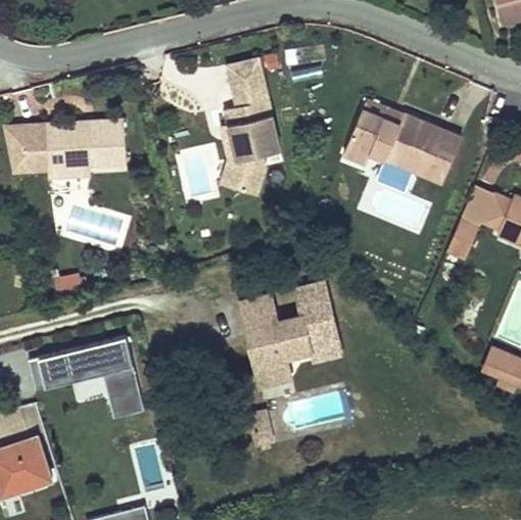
[(520,0),(496,0),(503,21),(520,16),(520,0)]
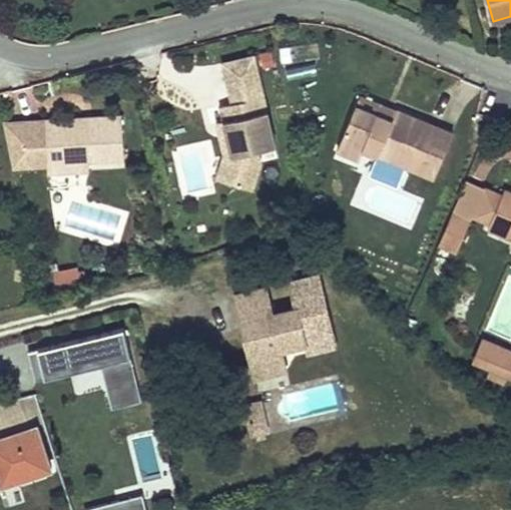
[(253,76),(250,62),(220,69),(223,83),(253,76)]
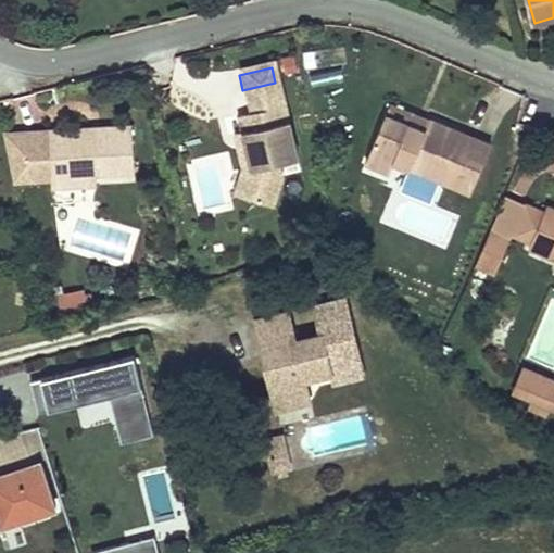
[(293,164),(275,83),(242,90),(249,118),(236,122),(240,138),(248,175),(239,203),(269,212),(277,183),(274,167),(293,164)]
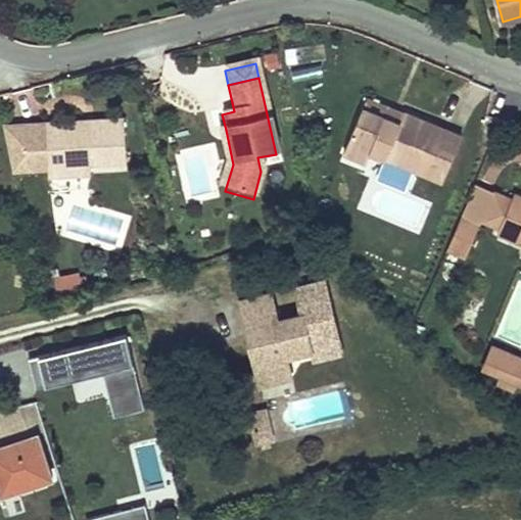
[(403,115),(365,100),(361,109),(399,125),(403,115)]
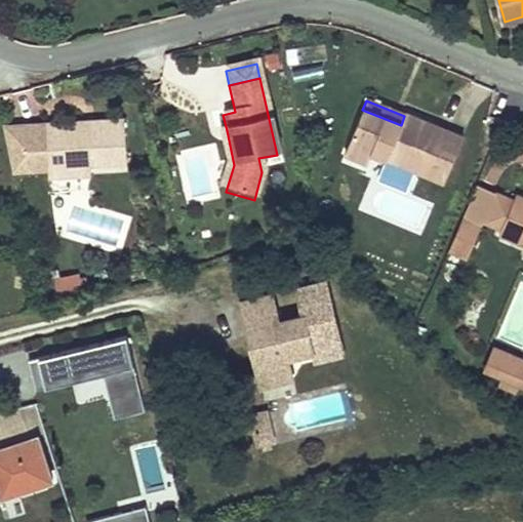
[(401,125),(362,110),(345,153),(368,163),(373,153),(445,185),(465,139),(405,114),(404,116),(401,125)]
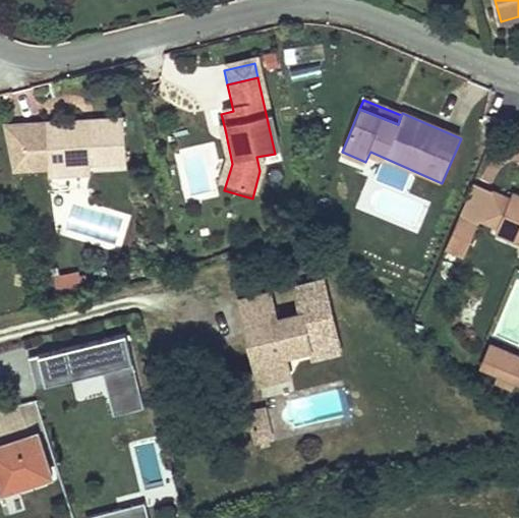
[(49,181),(69,179),(68,169),(91,168),(127,165),(124,122),(94,124),(94,127),(83,128),(83,125),(45,127),(49,181)]
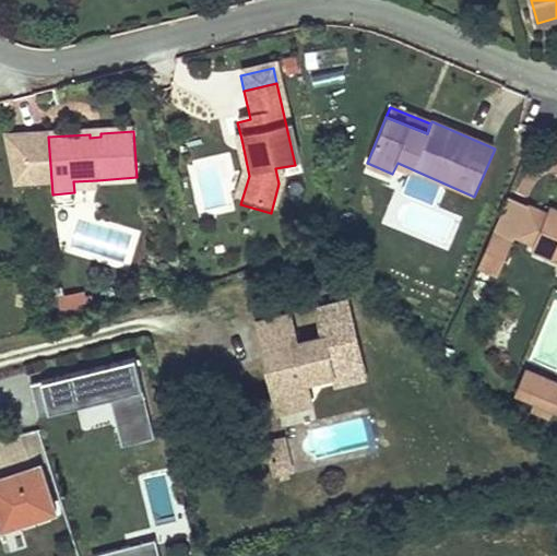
[(249,176),(241,139),(233,140),(240,176),(233,202),(240,204),(249,176)]
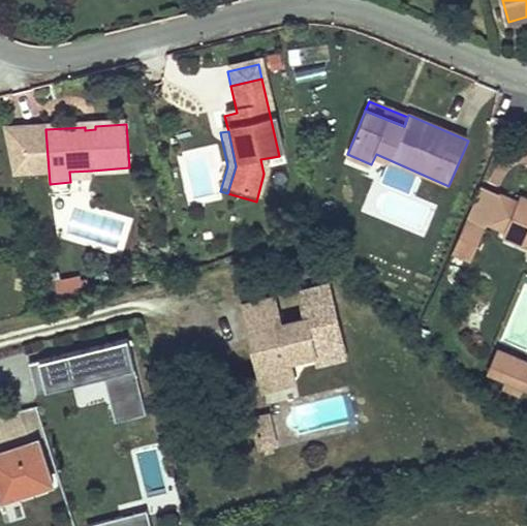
[(92,171),(69,172),(70,182),(92,181),(92,171)]
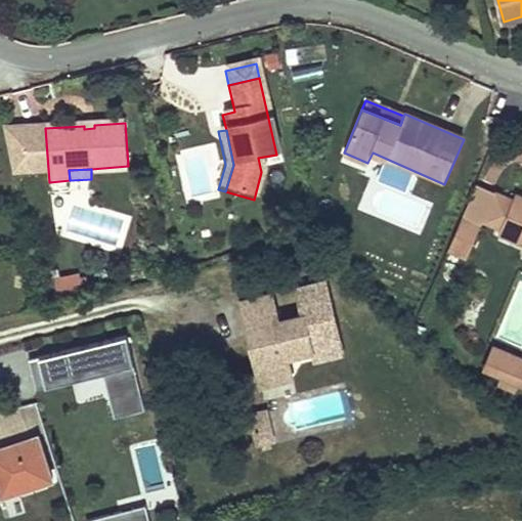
[(521,193),(516,191),(513,199),(497,191),(487,218),(503,225),(498,232),(521,242),(521,193)]
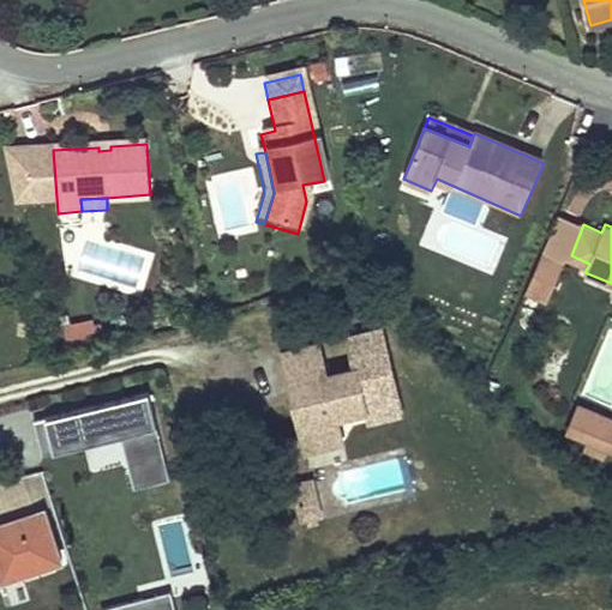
[(551,302),(567,265),(546,258),(531,293),(551,302)]
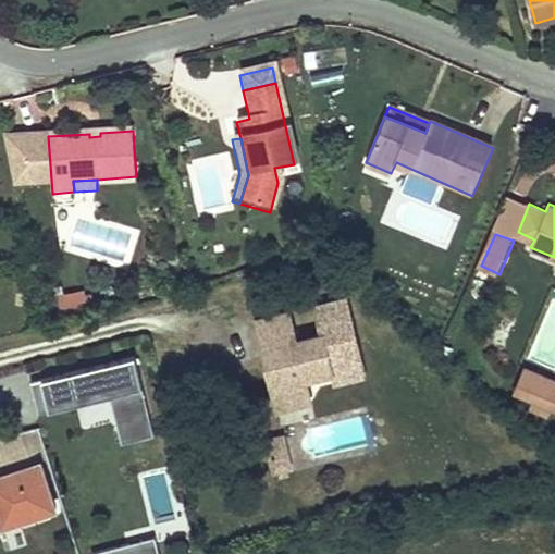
[(82,295),(56,300),(59,319),(86,314),(82,295)]
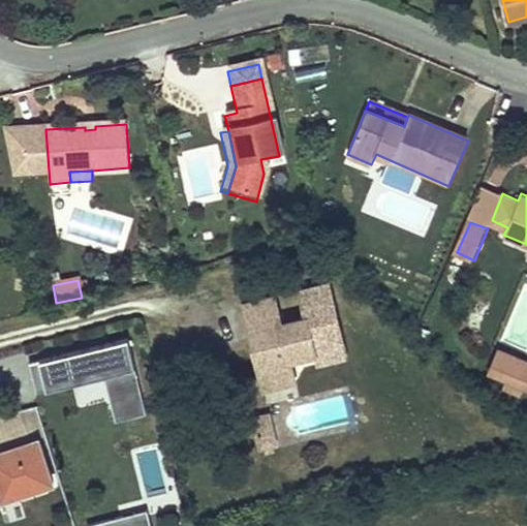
[(315,359),(345,351),(329,286),(300,295),(306,321),(281,327),(275,300),(242,308),(249,335),(257,333),(259,342),(251,344),(257,369),(273,365),(276,380),(292,376),(289,365),(315,359)]
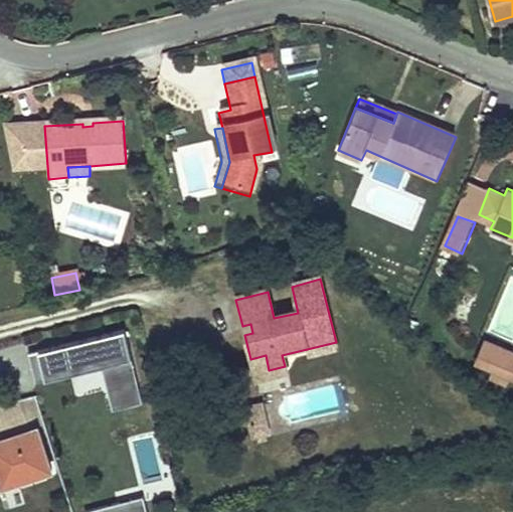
[(250,324),(242,326),(244,335),(252,333),(250,324)]
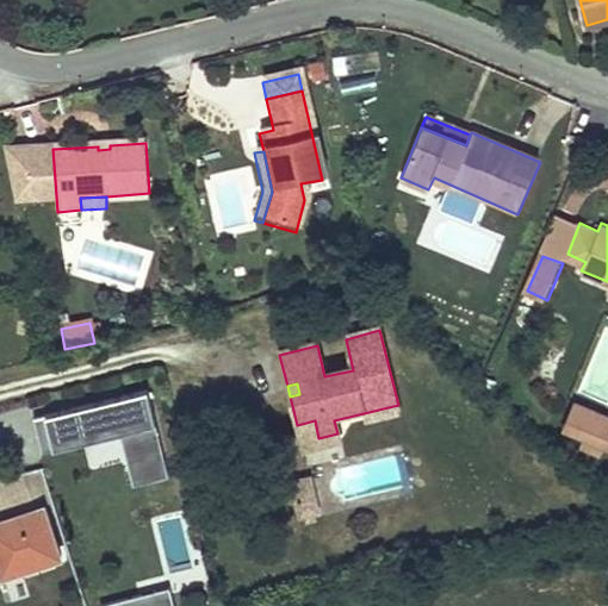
[(165,458),(148,394),(35,423),(43,456),(121,437),(128,467),(165,458)]
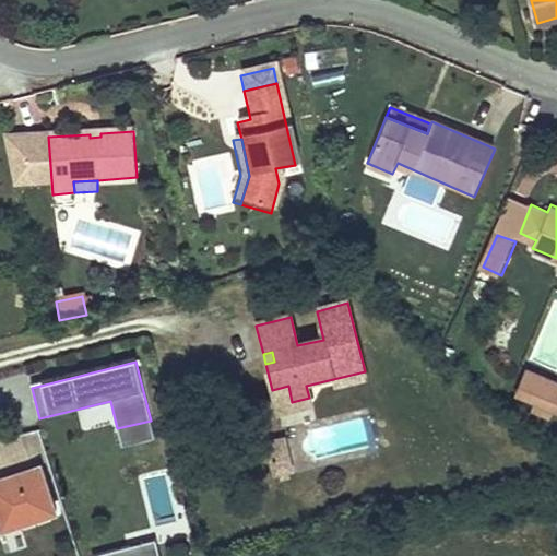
[(365,371),(333,379),(336,389),(367,381),(365,371)]
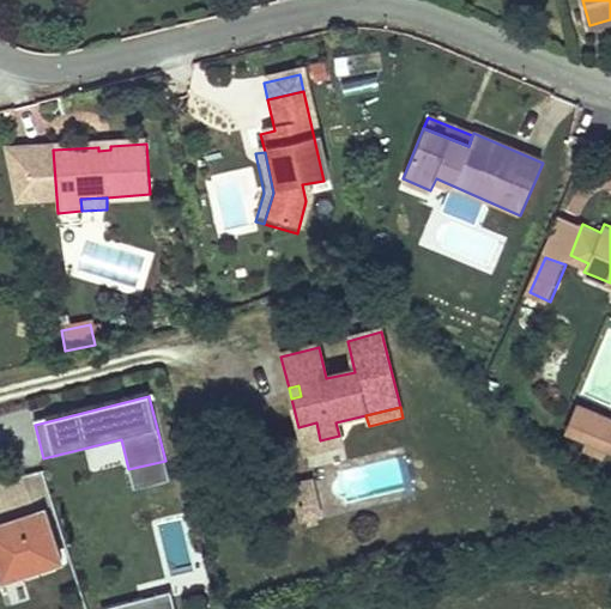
[(610,424),(578,410),(567,436),(610,454),(610,424)]
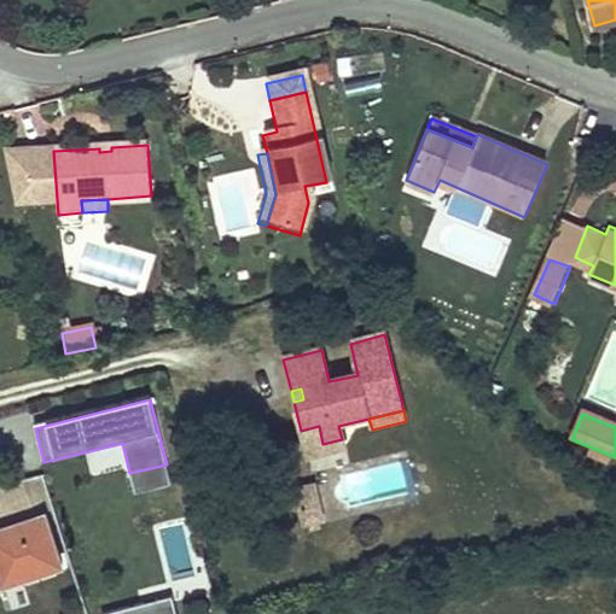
[(308,460),(344,450),(342,439),(323,444),(319,426),(301,431),(308,460)]
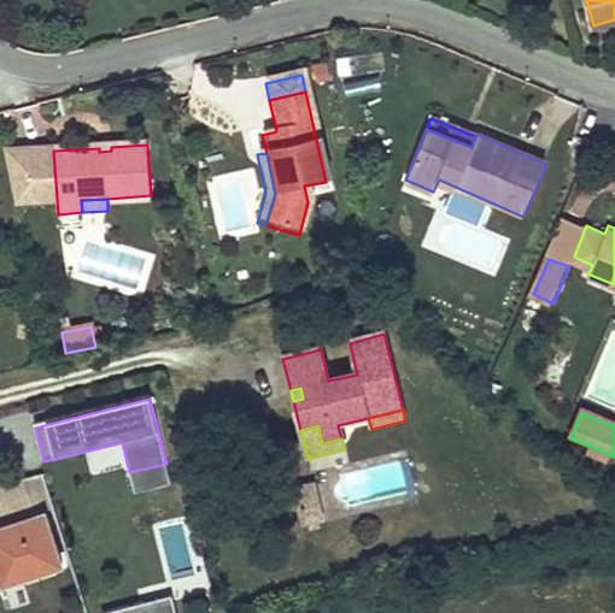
[(173,487),(167,464),(129,472),(136,496),(173,487)]
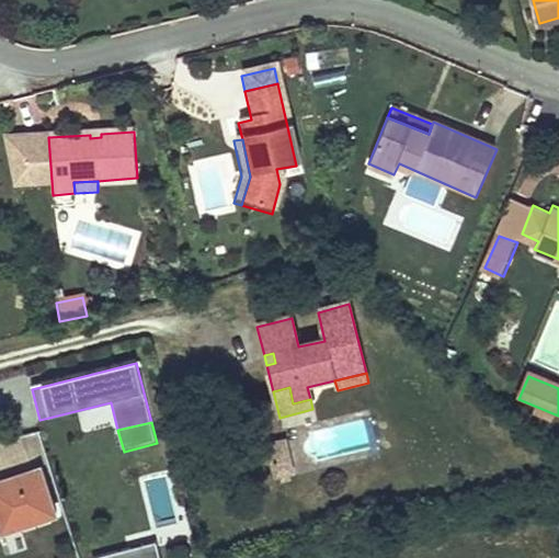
[(285,441),(265,445),(274,480),(294,476),(285,441)]
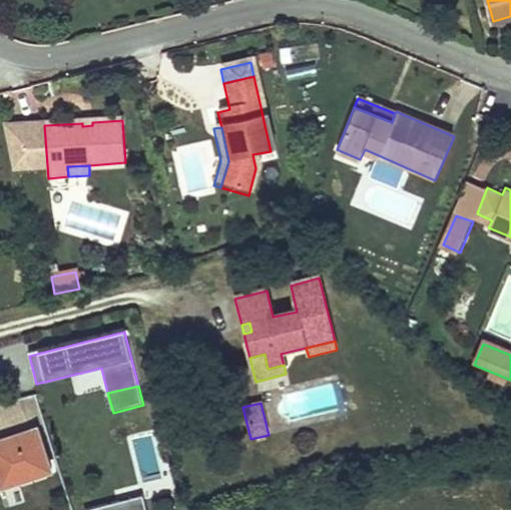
[(165,424),(167,438),(181,435),(178,421),(165,424)]
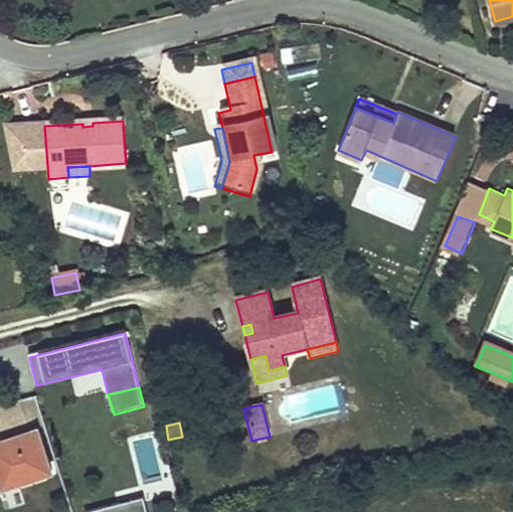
[(36,429),(0,440),(0,489),(50,473),(36,429)]
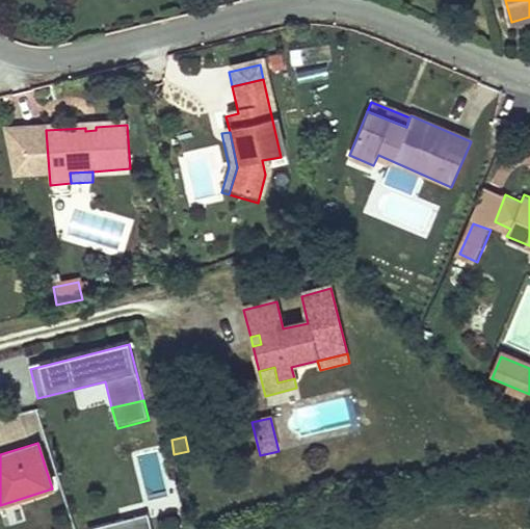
[(121,528),(118,519),(108,522),(101,500),(87,504),(94,528),(121,528)]
